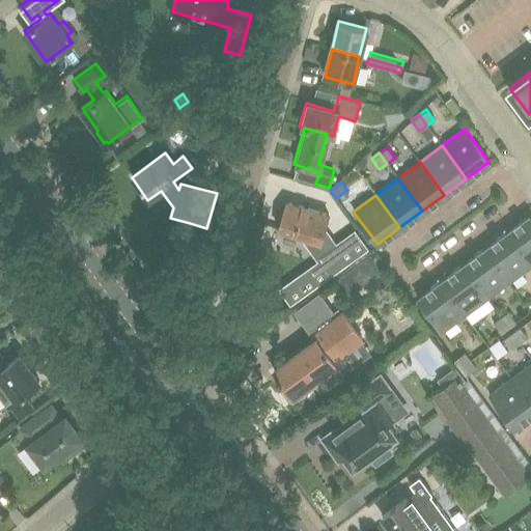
[(323,270),(324,270),(340,258),(331,246),(334,244),(323,229),(327,215),(286,201),(278,228),(317,240),(316,242),(323,252),(314,258),(323,270)]
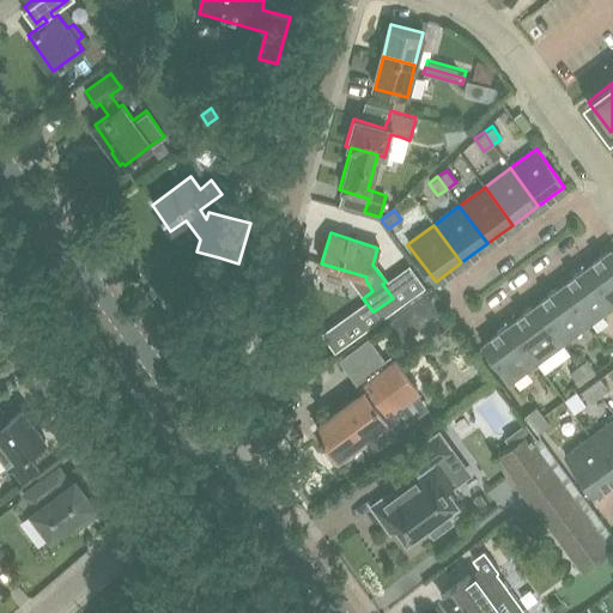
[(584,268),(612,305),(612,304),(612,252),(611,249),(584,268)]
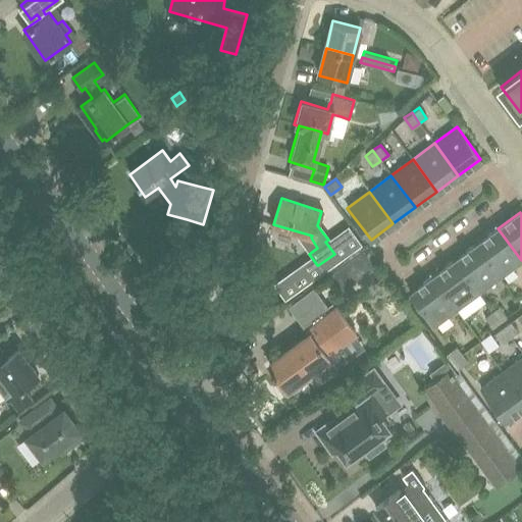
[(500,276),(521,260),(498,228),(476,245),(500,276)]
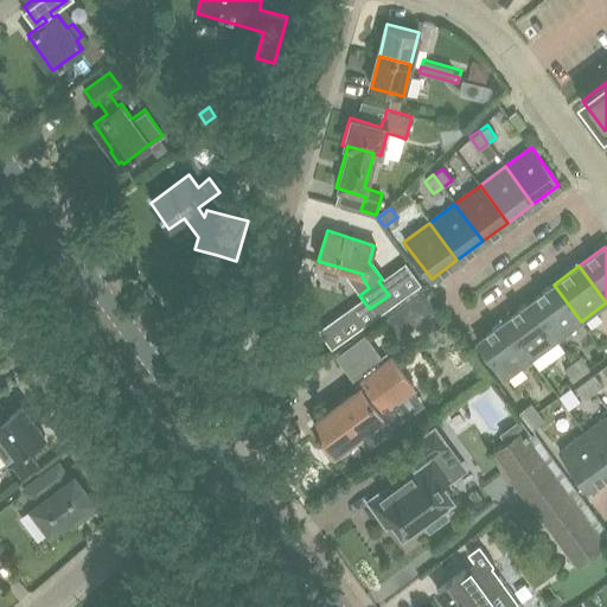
[(581,321),(554,285),(528,302),(556,340),(581,321)]
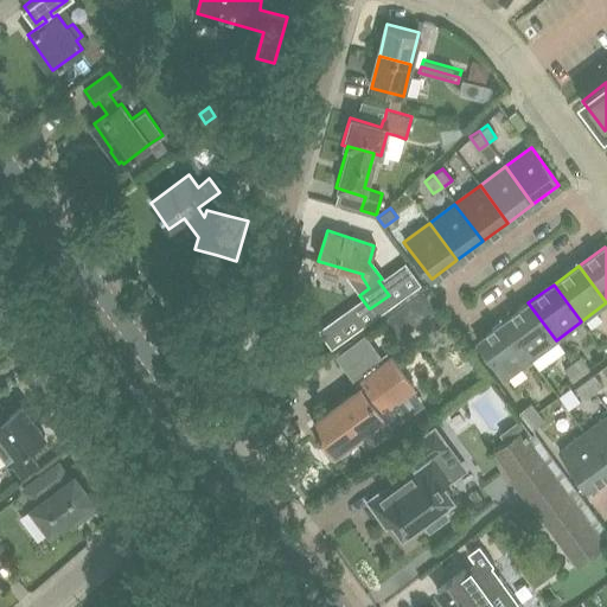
[(530,359),(556,340),(528,302),(503,321),(530,359)]
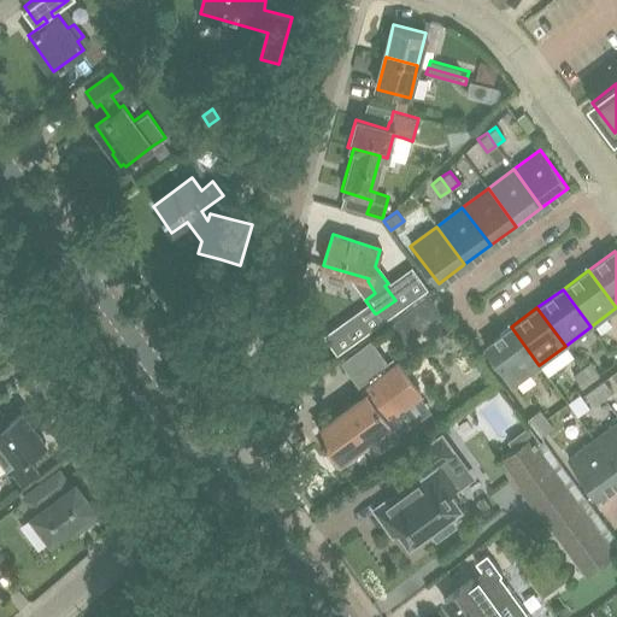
[(539,365),(511,327),(485,346),(512,385),(539,365)]
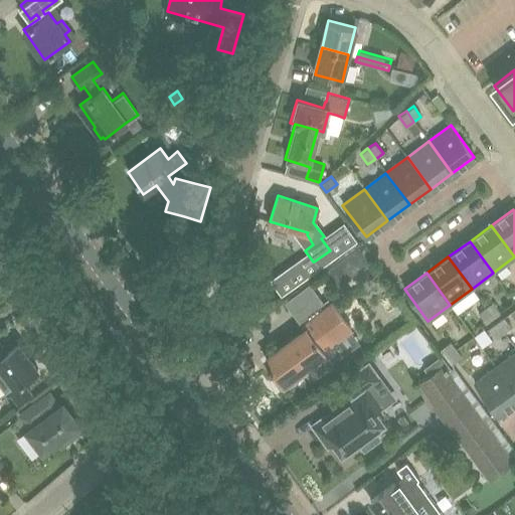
[(306,329),(265,359),(283,384),(302,370),(310,380),(332,364),(325,354),(325,353),(322,349),(350,328),(331,303),(324,308),(308,286),(286,302),(306,329)]
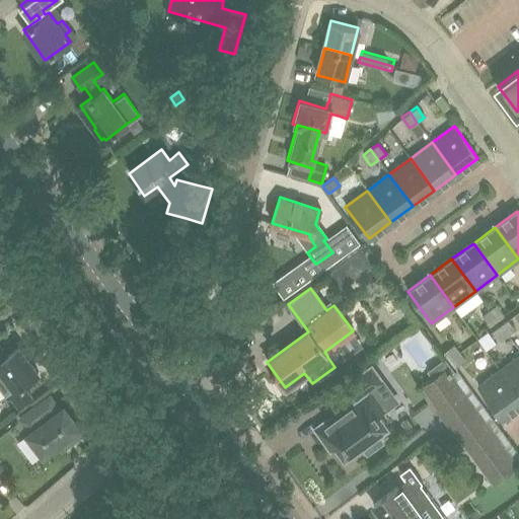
[(489,310),(497,320),(504,315),(496,305),(489,310)]
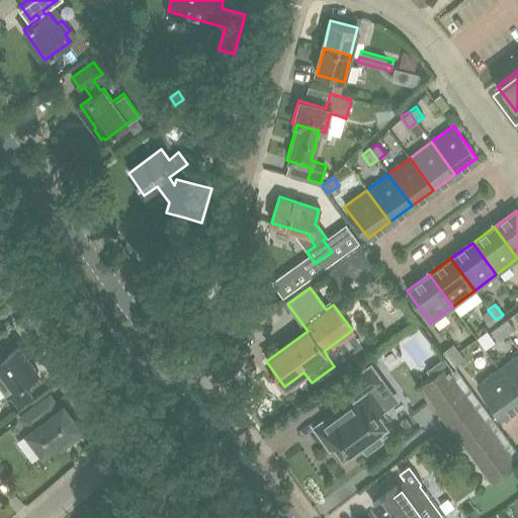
[(489,325),(496,320),(488,310),(481,315),(489,325)]
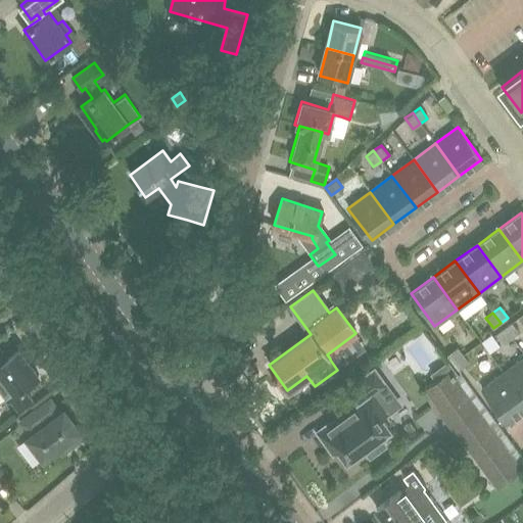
[(504,328),(511,338),(519,332),(511,322),(504,328)]
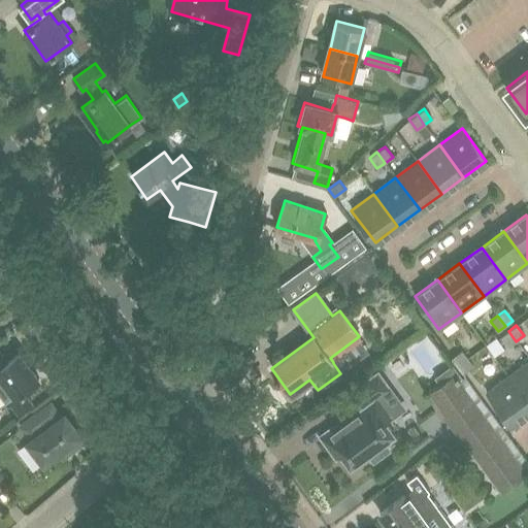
[(508,347),(516,341),(508,331),(500,336),(508,347)]
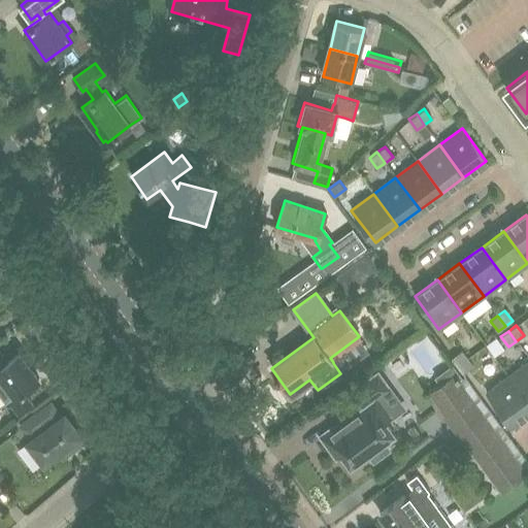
[(451,358),(456,365),(467,357),(462,350),(451,358)]
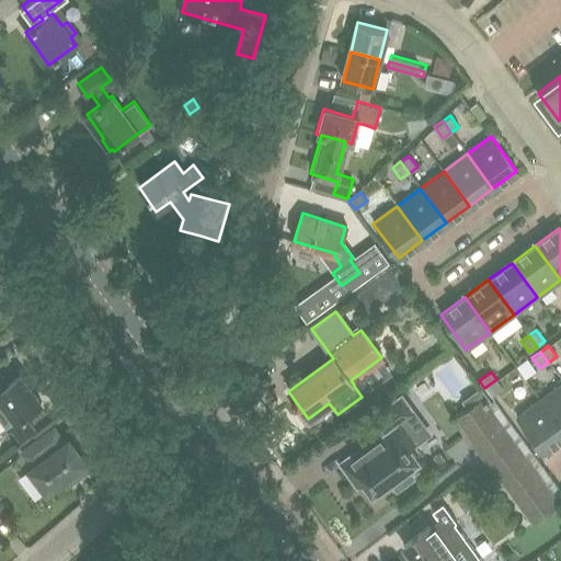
[(8,384),(3,378),(0,373),(0,413),(19,438),(34,427),(25,416),(39,405),(38,404),(41,402),(20,375),(8,384)]
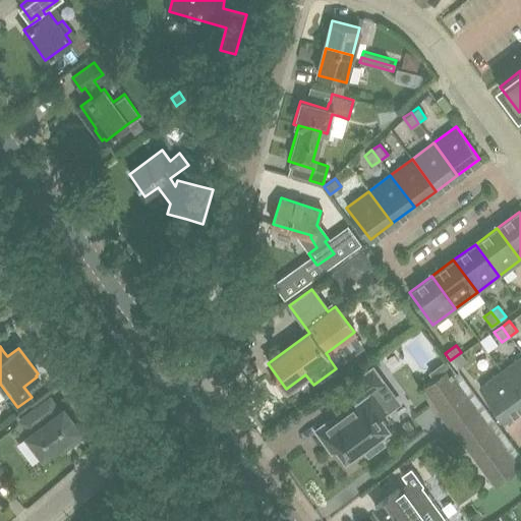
[(467,360),(461,352),(450,360),(456,368),(467,360)]
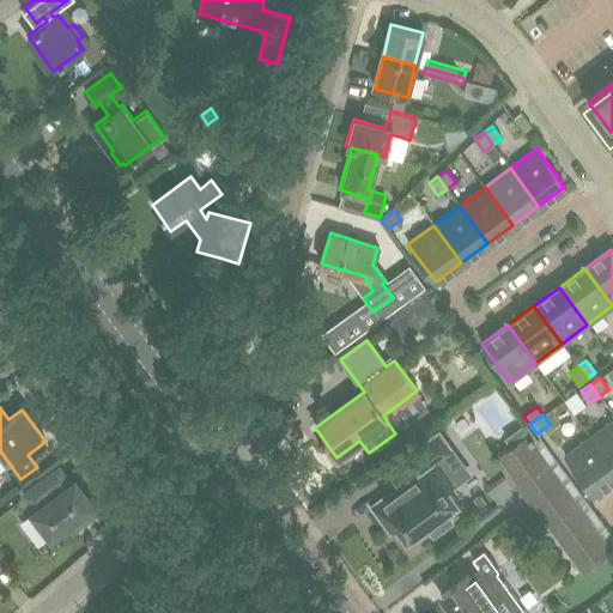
[(612,420),(590,438),(612,467),(612,420)]
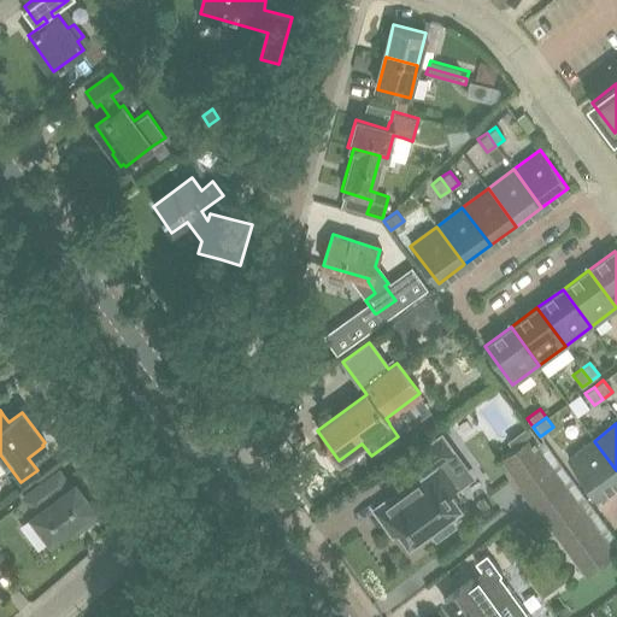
[(458,507),(448,493),(454,488),(439,465),(453,454),(441,438),(406,463),(418,479),(375,510),(392,534),(399,529),(409,544),(428,529),(435,540),(454,526),(447,516),(458,507)]
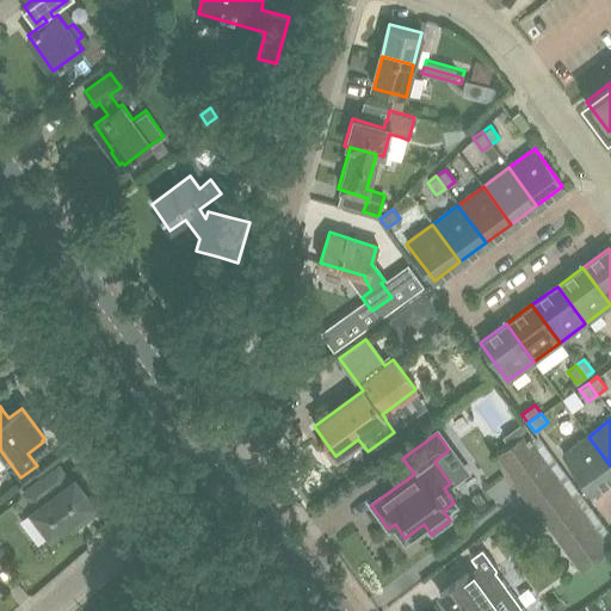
[(535,508),(539,514),(566,494),(522,434),(495,454),(516,482),(514,483),(534,510),(535,508)]
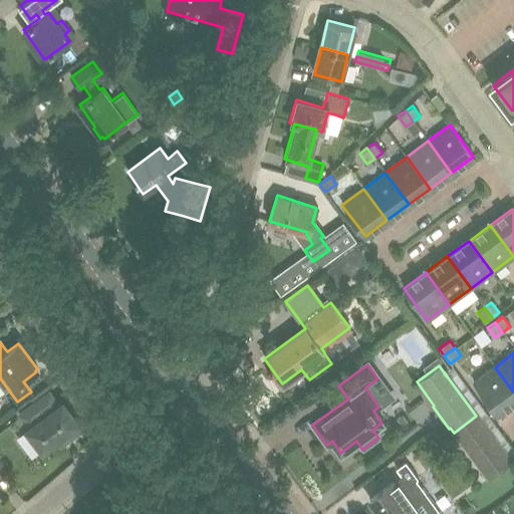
[(497,415),(513,402),(513,392),(495,367),(474,383),(497,415)]
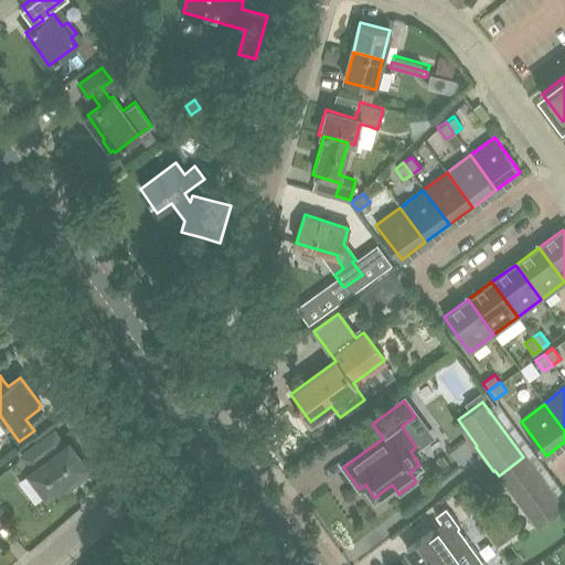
[(85,466),(87,465),(70,441),(65,445),(54,429),(21,455),(32,470),(30,471),(48,494),(63,482),(67,489),(89,472),(85,466)]
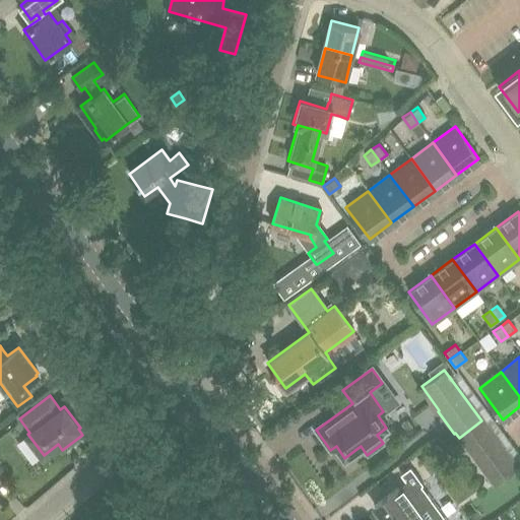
[(481,420),(459,438),(494,484),(516,468),(481,420)]
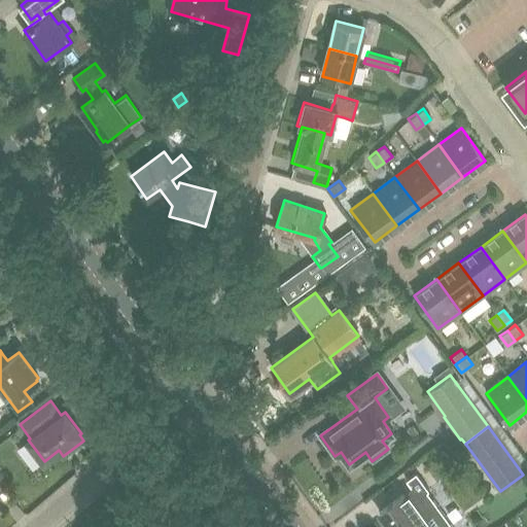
[(406,480),(412,488),(379,513),(389,526),(452,526),(426,491),(428,490),(416,472),(406,480)]
